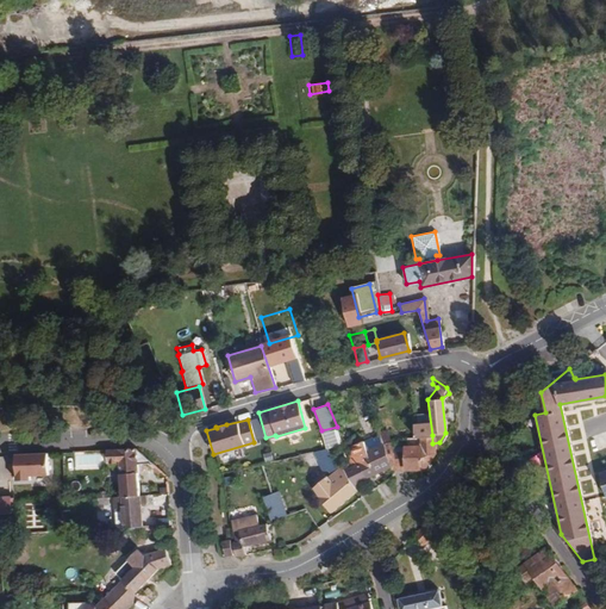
[(432,443),(432,435),(425,441),(424,437),(414,437),(406,439),(407,446),(405,446),(405,454),(394,457),(388,443),(385,445),(391,470),(423,468),(433,453),(432,443)]
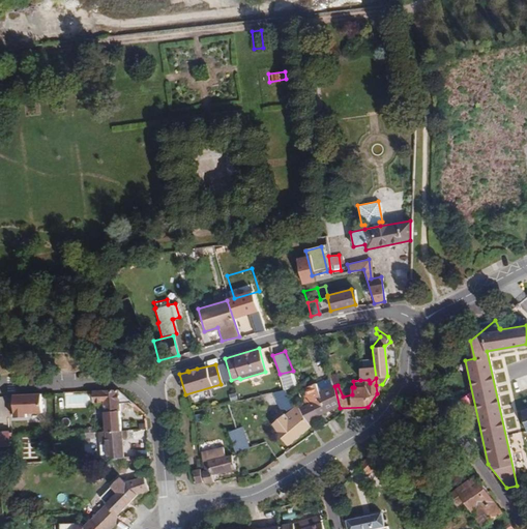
[(334,395),(332,387),(329,380),(323,382),(323,381),(315,383),(315,384),(298,390),(305,408),(312,417),(338,405),(334,395)]
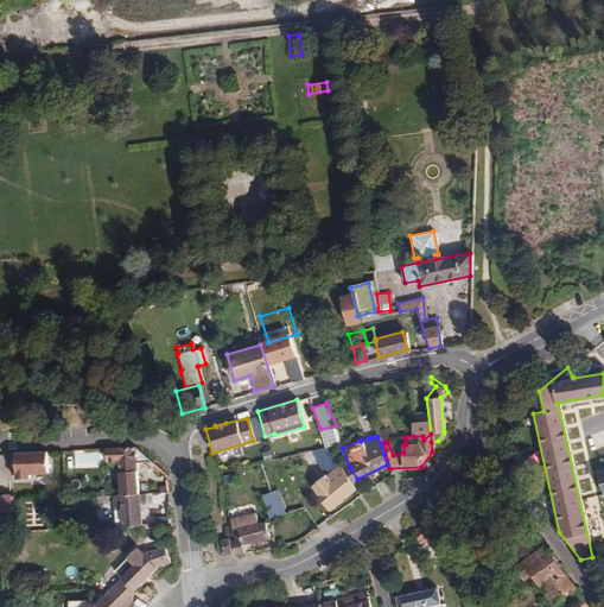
[(344,470),(347,469),(343,463),(336,467),(328,446),(312,449),(320,468),(325,468),(329,473),(325,475),(324,474),(311,486),(328,511),(341,499),(354,488),(344,470)]
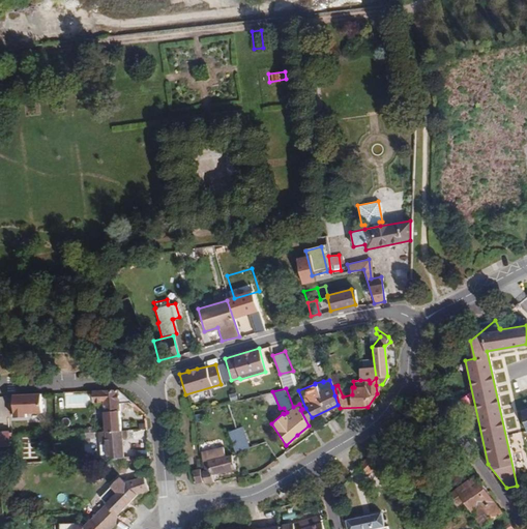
[(101,401),(103,431),(119,430),(117,403),(125,403),(136,412),(138,409),(116,389),(90,390),(91,402),(101,401)]
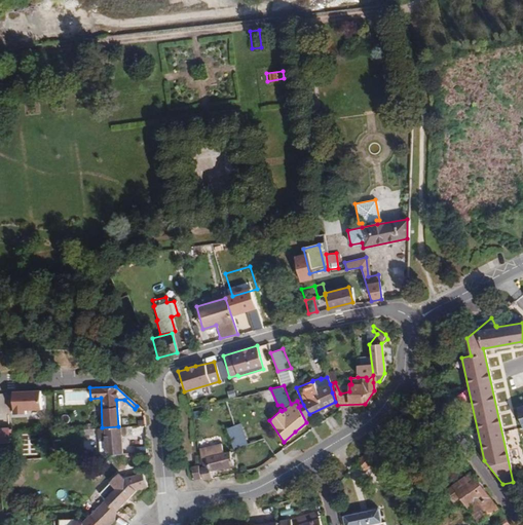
[(512,405),(522,401),(522,386),(508,391),(512,405)]
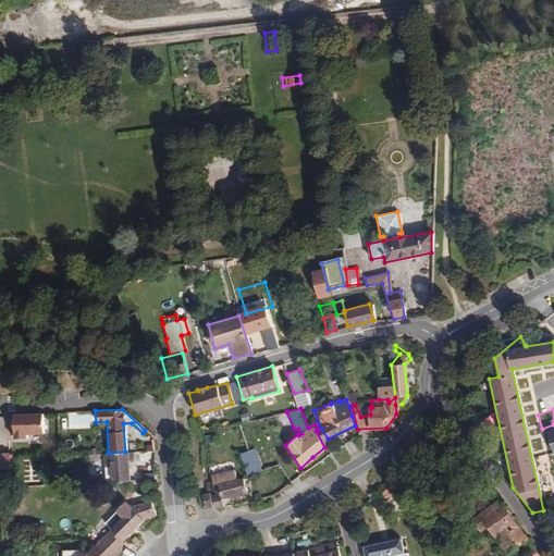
[(65,411),(64,427),(88,428),(89,412),(65,411)]
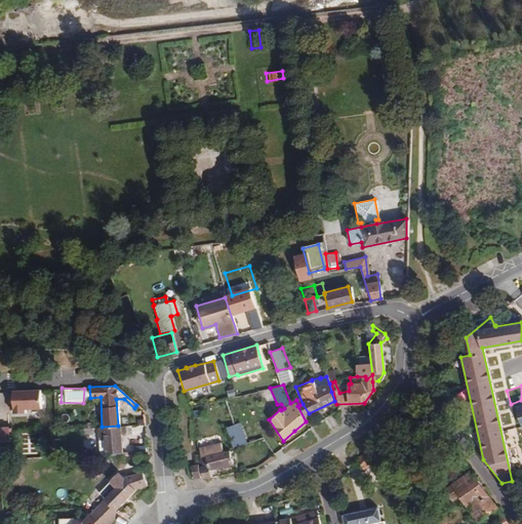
[(39,389),(8,391),(9,412),(40,411),(39,389)]
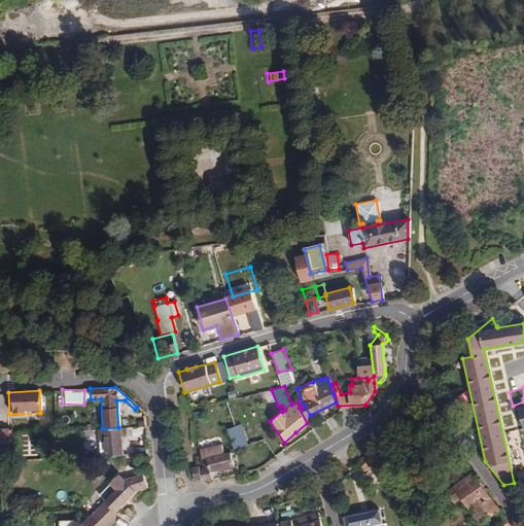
[(310,420),(301,407),(299,408),(307,423),(310,420)]
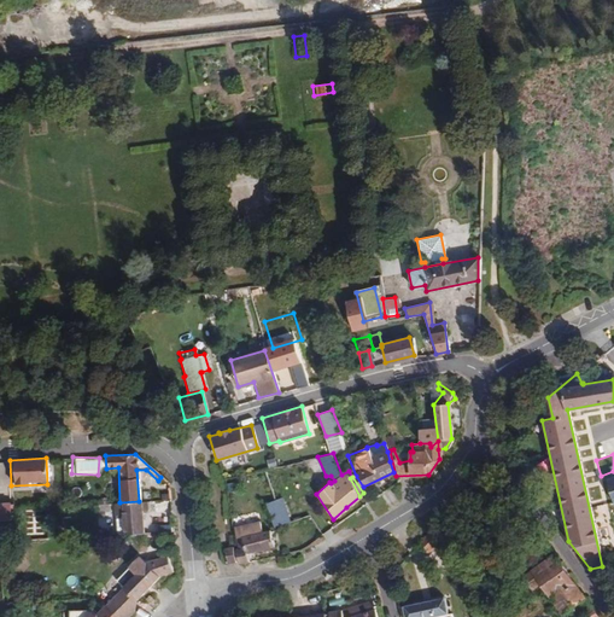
[(280,524),(273,500),(264,504),(272,522),(274,527),(280,524)]
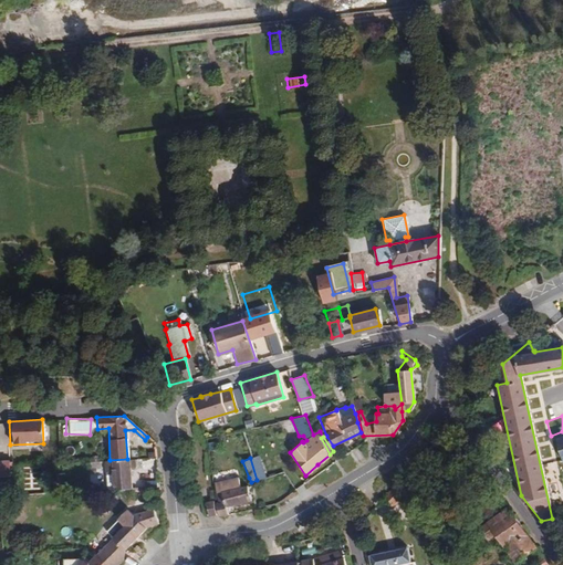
[(127,459),(110,460),(105,460),(106,471),(114,470),(116,489),(132,488),(131,468),(137,467),(137,459),(127,459)]
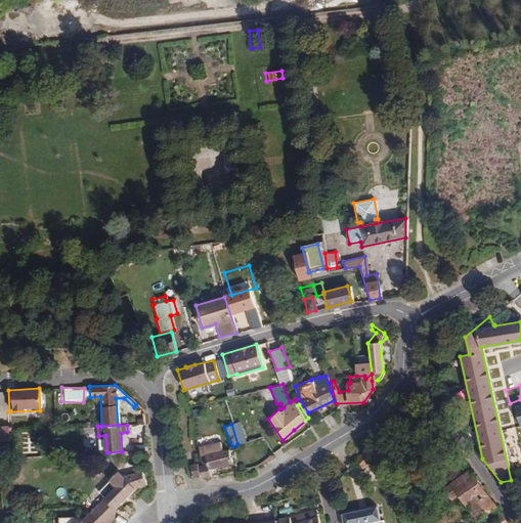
[(0,440),(9,439),(8,426),(0,426),(0,440)]
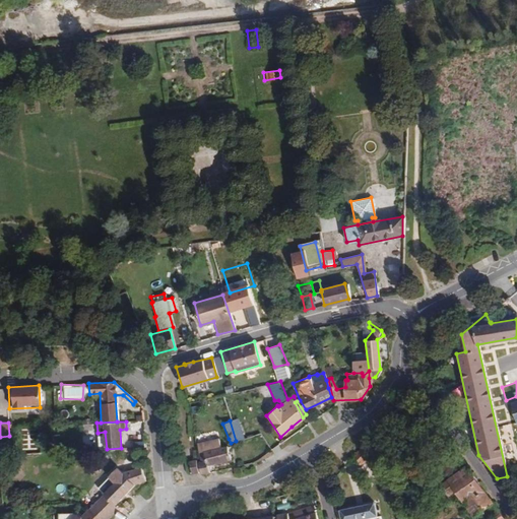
[(378,458),(370,437),(352,454),(358,465),(372,456),(373,460),(378,458)]
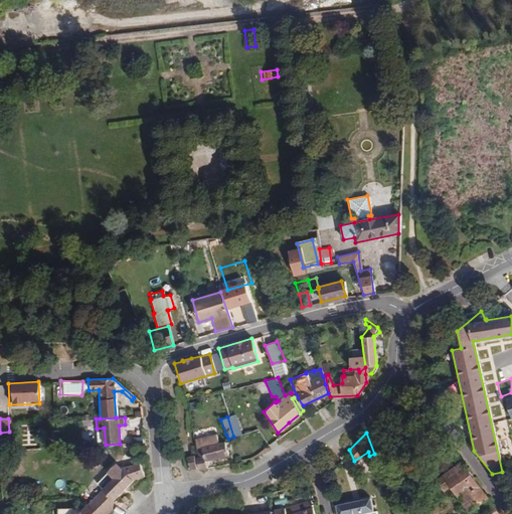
[(227,456),(223,442),(209,445),(208,442),(202,443),(203,446),(195,448),(196,453),(194,453),(196,470),(205,468),(204,461),(227,456)]
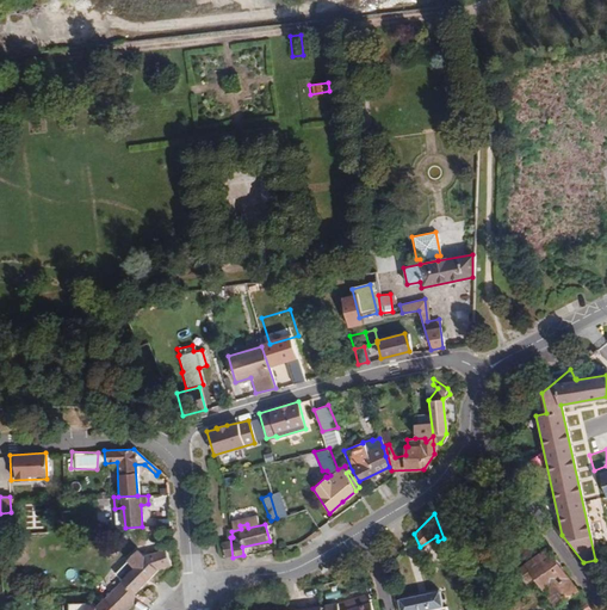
[(231,555),(228,540),(220,542),(223,556),(231,555)]
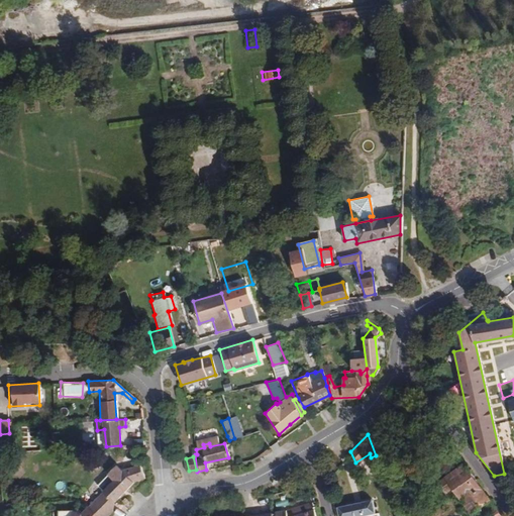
[(488,499),(463,463),(437,482),(444,492),(451,487),(470,512),(488,499)]
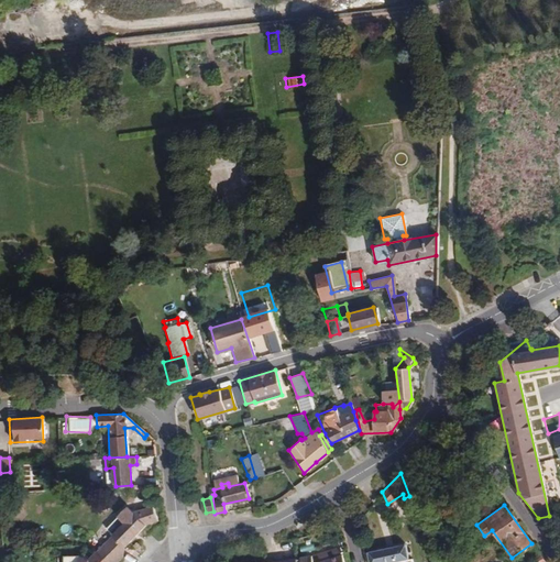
[(94,552),(103,561),(113,561),(121,555),(121,554),(123,546),(144,525),(155,520),(151,506),(131,511),(125,507),(105,528),(111,535),(94,552)]
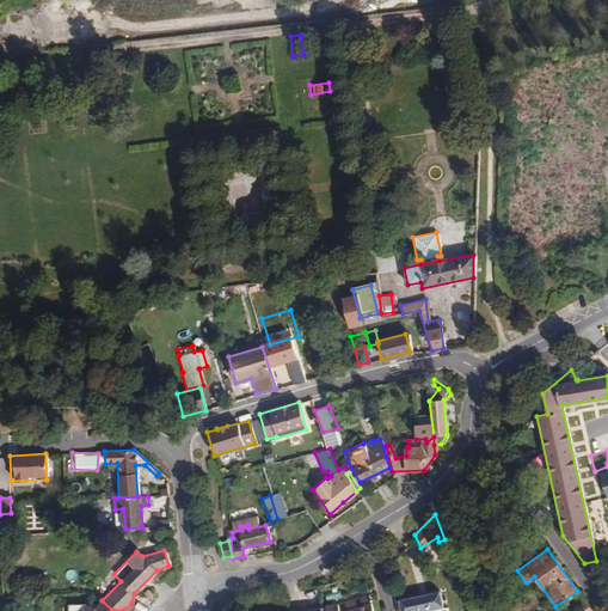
[(424,610),(441,608),(438,591),(393,600),(395,610),(424,610)]
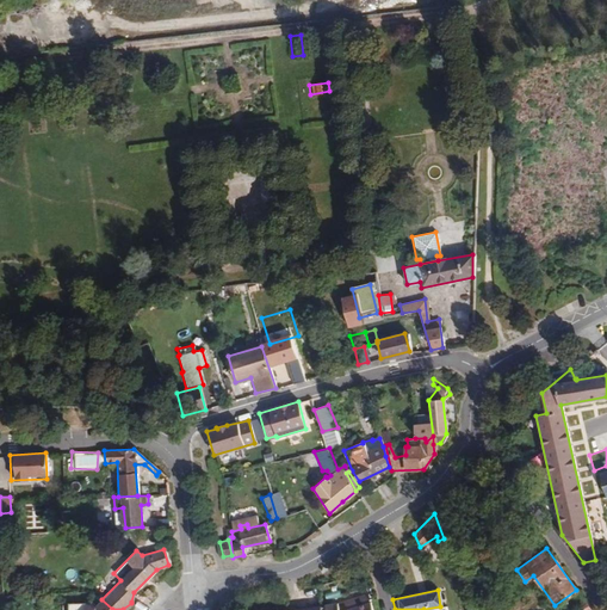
[(335,603),(336,609),(371,609),(366,593),(335,603)]
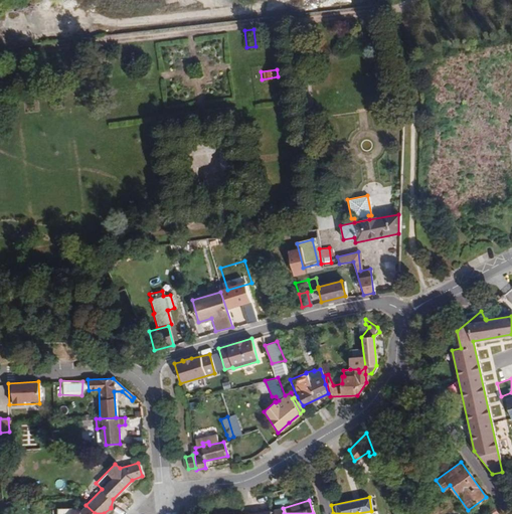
[(95,513),(86,505),(76,513),(95,513)]
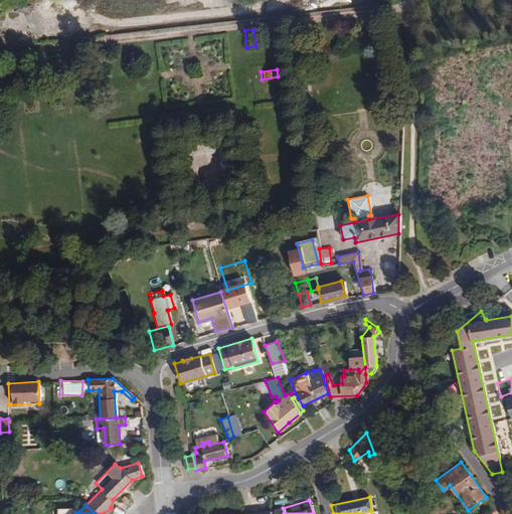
[(497,513),(491,505),(485,508),(487,513),(497,513)]
